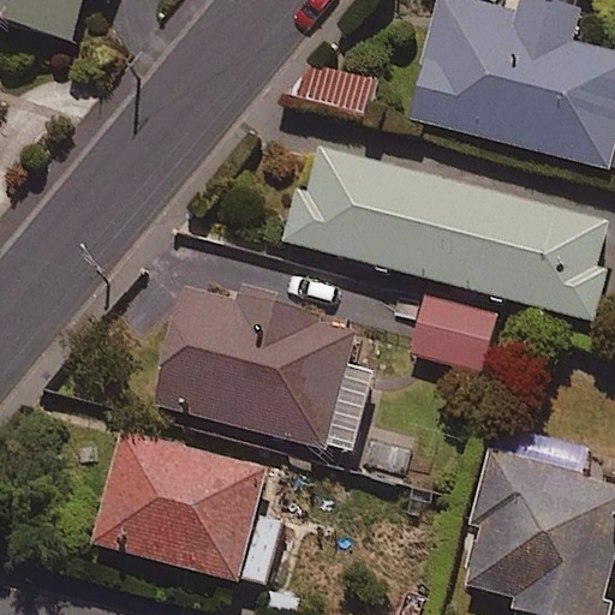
[(121,0),(0,0),(0,37),(84,60),(97,10),(118,16),(121,0)]
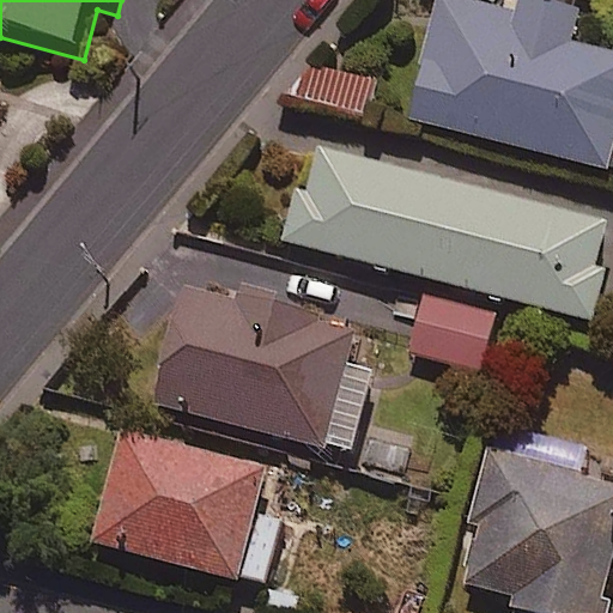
[(510,0),(509,4),(493,0),(435,0),(407,119),(612,168),(612,50),(569,41),(577,7),(548,0),(510,0)]
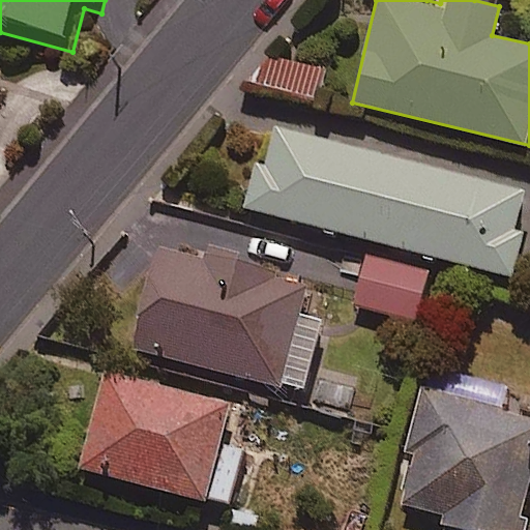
[(328,71),(268,56),(260,89),(320,104),(328,71)]
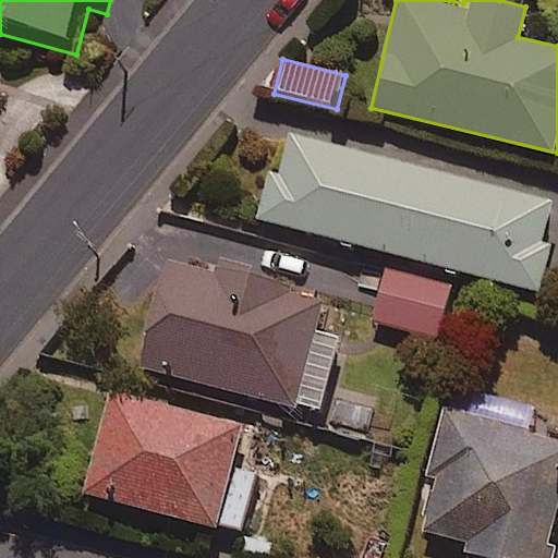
[(262,218),(535,289),(547,240),(541,238),(550,201),(284,132),(262,218)]
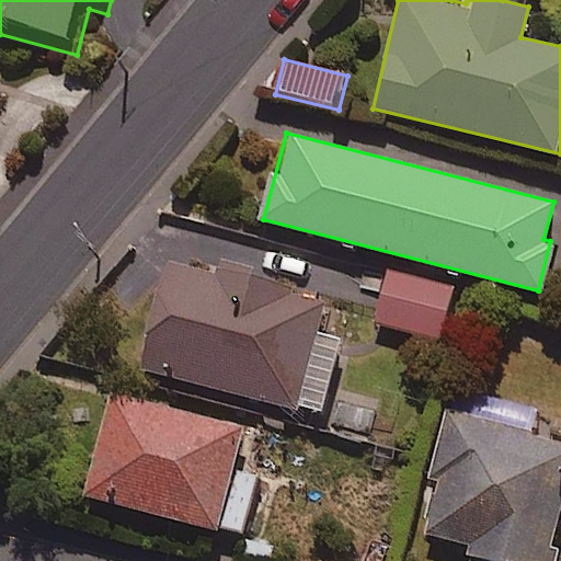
[(215,272),(165,256),(134,361),(315,418),(339,341),(311,333),(322,296),(217,263),(215,272)]
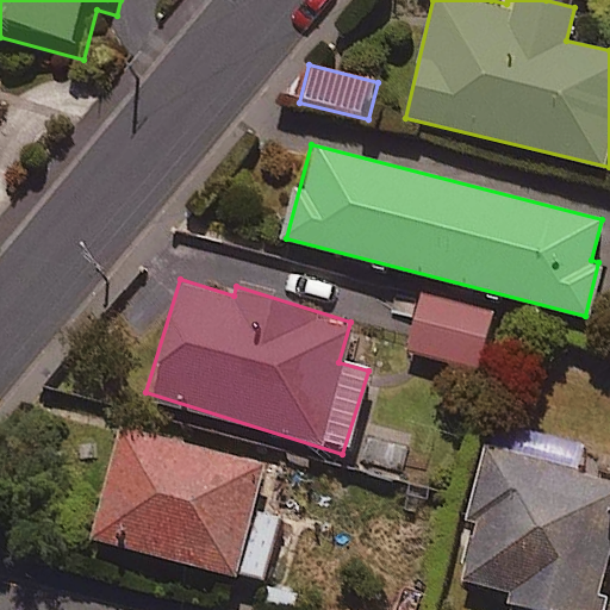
[(491,312),(421,293),(405,349),(477,368),(491,312)]
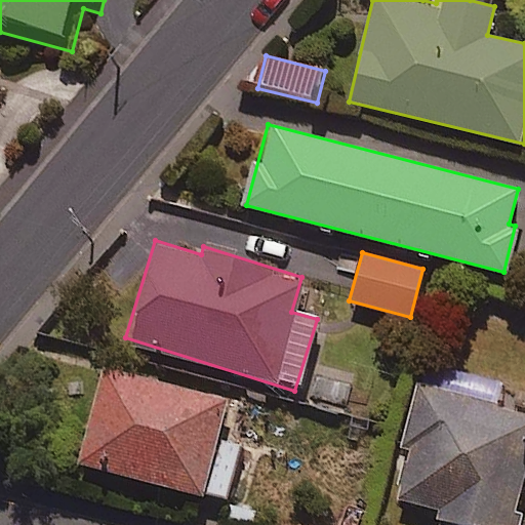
[(226,399),(102,363),(74,457),(221,500),(238,447),(213,440),(226,399)]
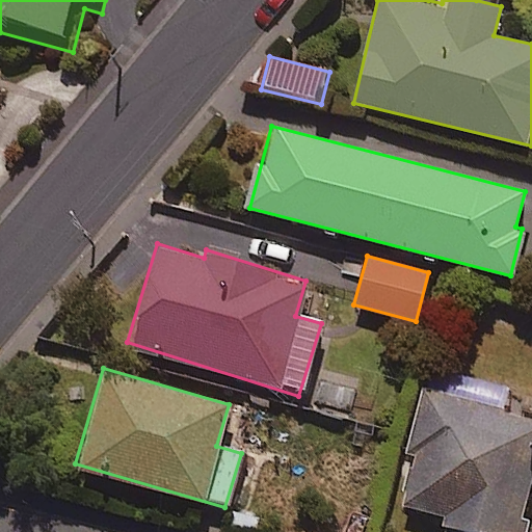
[(508,387),(428,368),(396,502),(440,511),(435,528),(453,531),(516,531),(531,469),(531,420),(502,414),(508,387)]
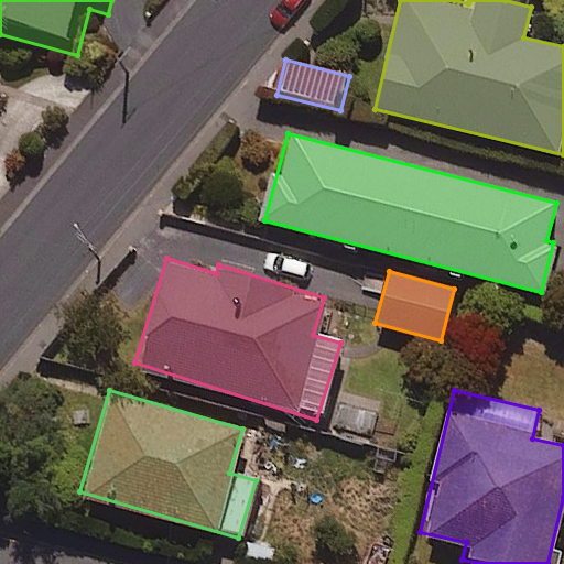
All buildings are outlined.
